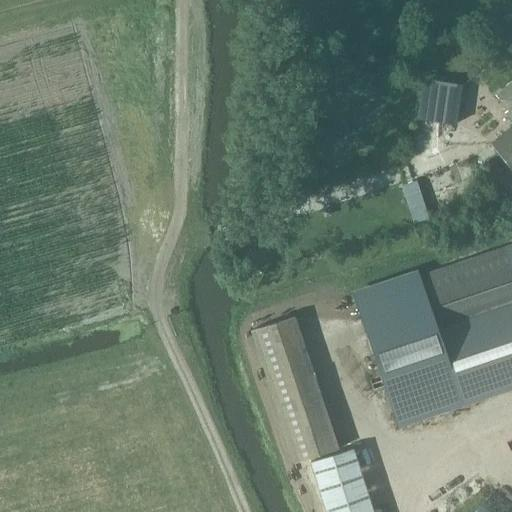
[(511,24),(503,32),(509,39),(511,35),(511,24)]
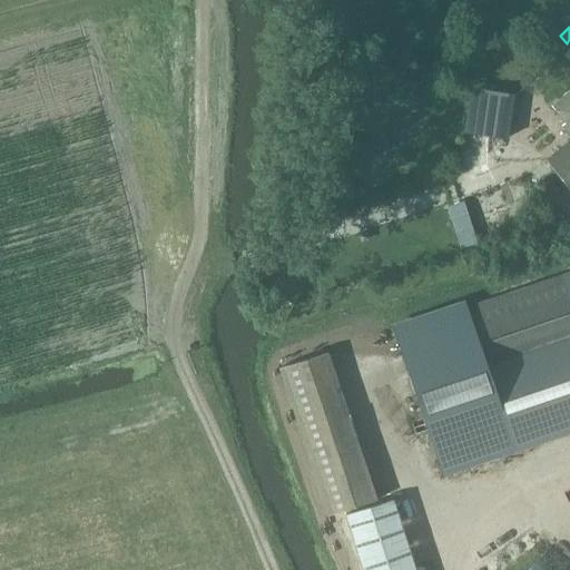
[(569,88),(550,106),(563,123),(561,125),(560,126),(569,138),(569,139),(561,147),(544,160),(569,190),(569,88)]
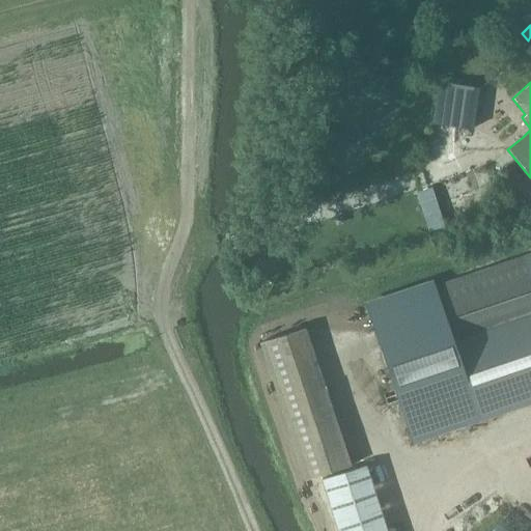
[(479,89),(439,84),(432,126),(473,132),(479,89)]
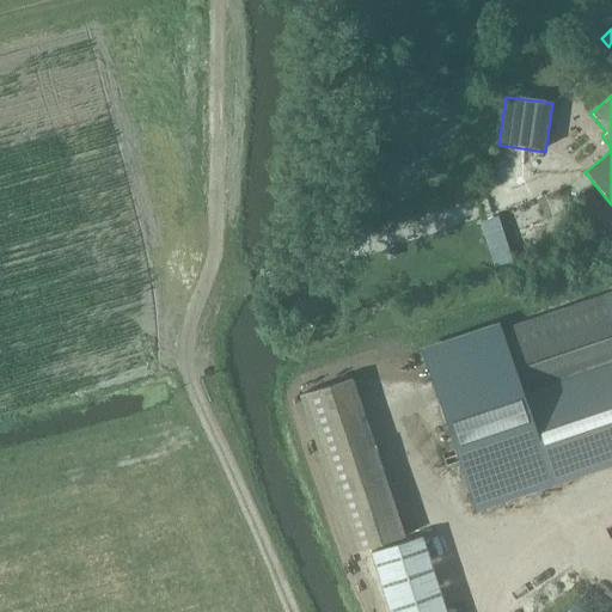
[(484,237),(494,268),(513,262),(503,231),(484,237)]
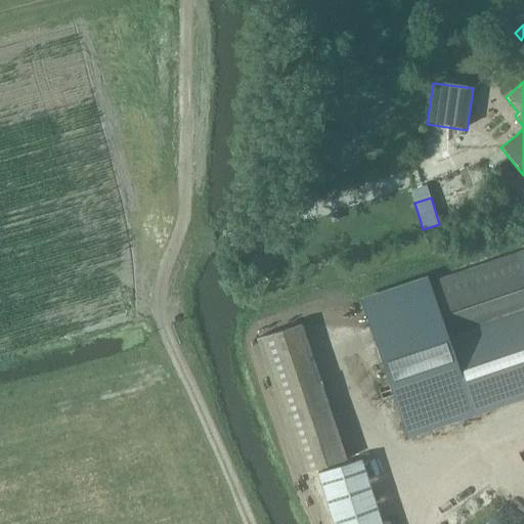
[(449,346),(523,321),(523,274),(517,252),(429,280),(449,346)]
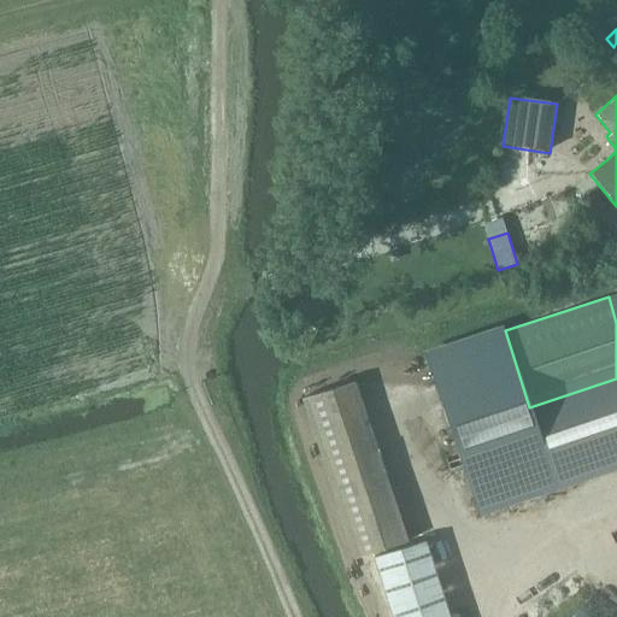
[(505,330),(425,357),(477,511),(554,485),(529,407),(505,330)]
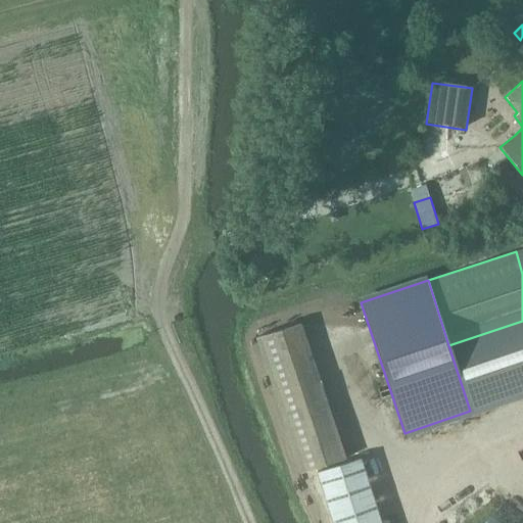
[(302,470),(344,457),(301,321),(259,334),(302,470)]
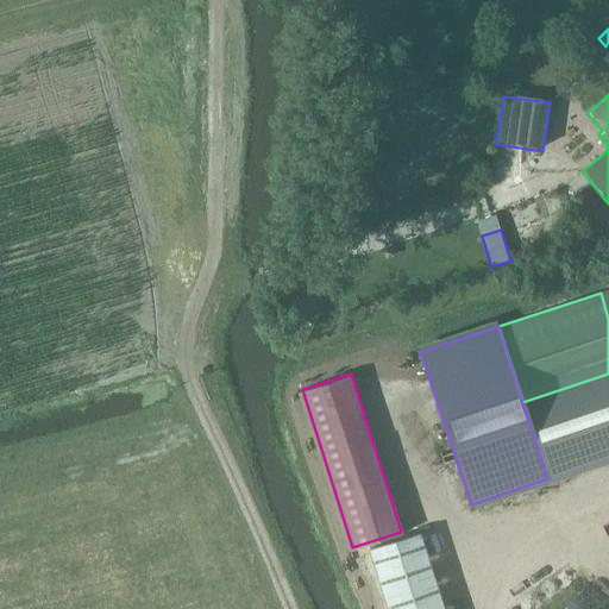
[(608,374),(522,402),(547,478),(559,475),(608,457),(608,374)]
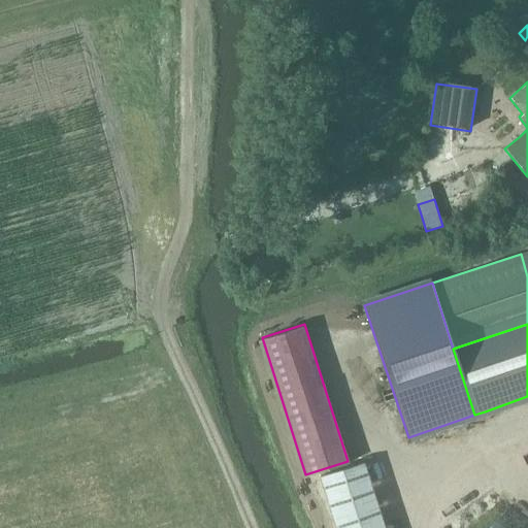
[(331,526),(371,515),(367,498),(389,492),(387,484),(398,481),(396,471),(322,492),(331,526)]
